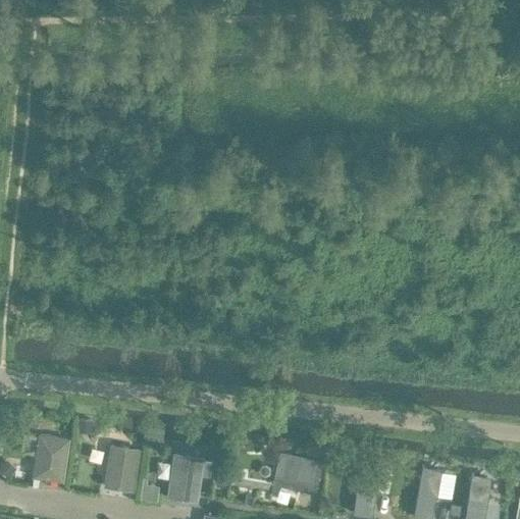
[(93,430),(93,421),(82,421),(82,430),(93,430)]
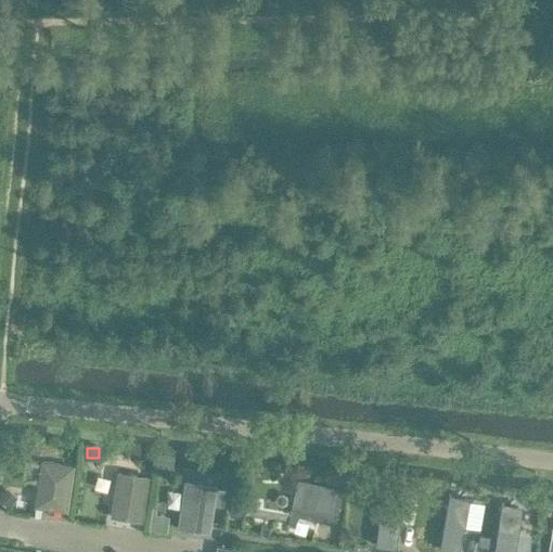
[(174,469),(175,459),(163,457),(162,466),(174,469)]
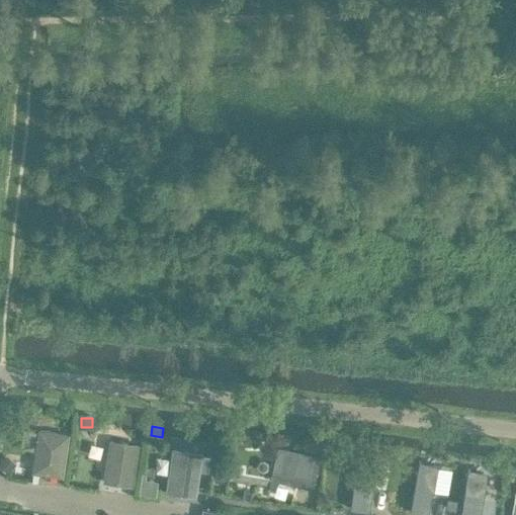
[(35,474),(64,478),(70,437),(41,433),(35,474)]
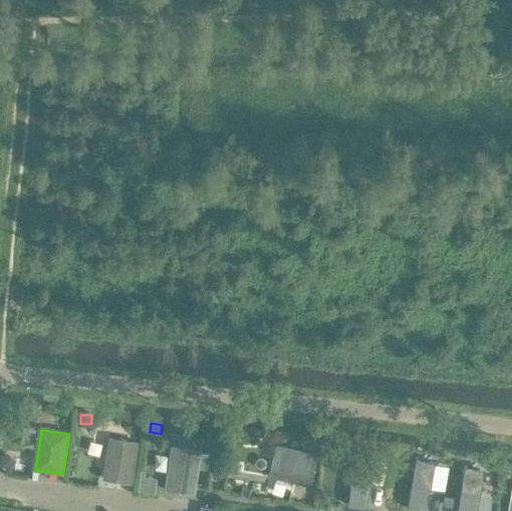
[(104,480),(133,484),(139,444),(111,440),(104,480)]
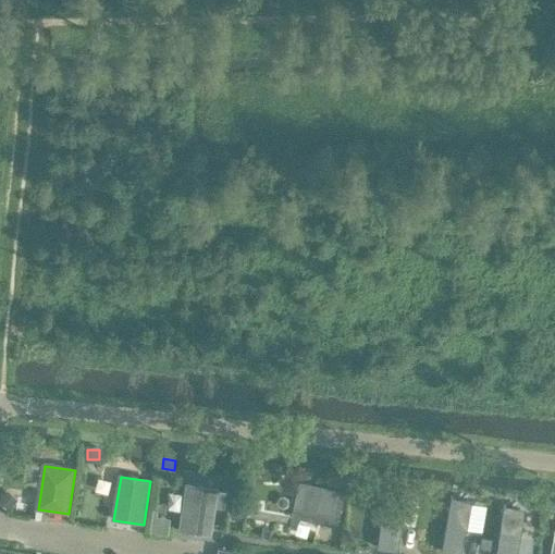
[(319,524),(338,528),(346,494),(300,483),(295,507),(322,513),(319,524)]
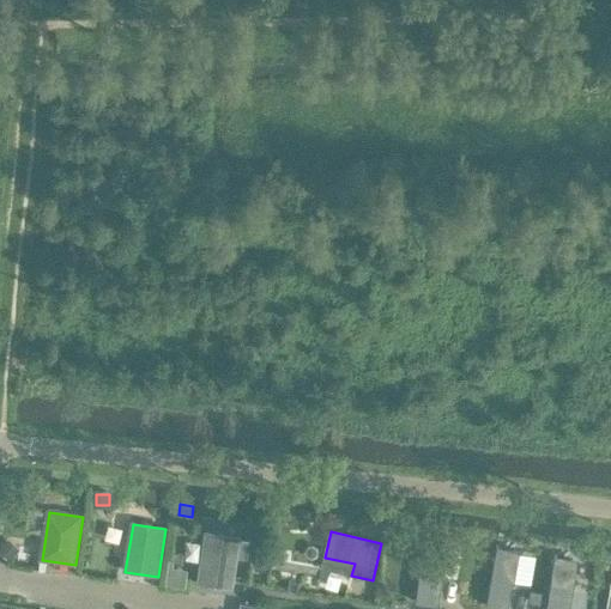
[(207,535),(200,582),(234,588),(241,540),(207,535)]
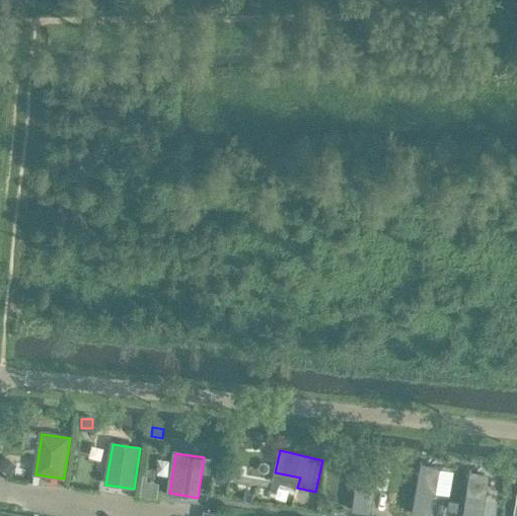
[(360,460),(352,512),(371,515),(374,490),(372,490),(376,463),(360,460)]
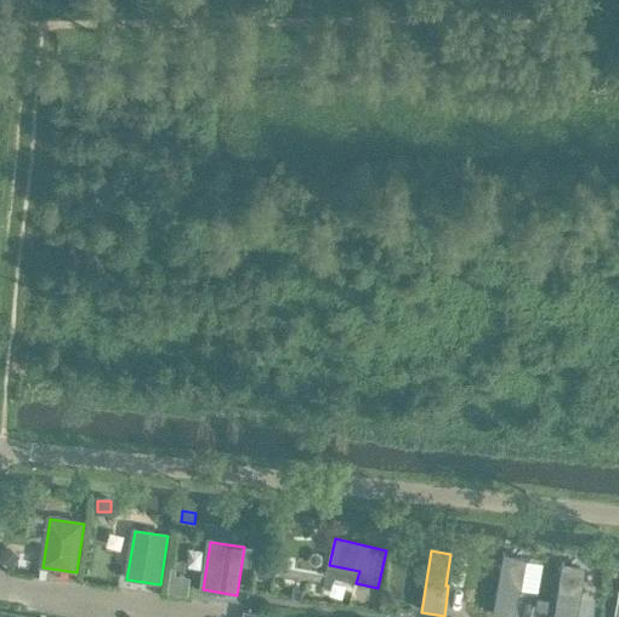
[(10,569),(18,560),(9,552),(0,559),(10,569)]
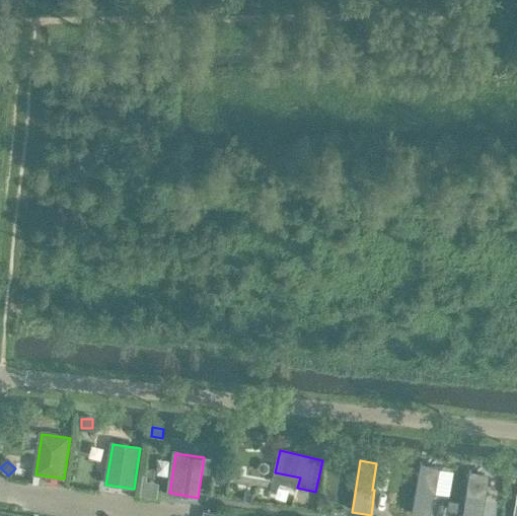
[(421,462),(412,514),(418,515),(431,515),(435,492),(433,492),(437,465),(421,462)]
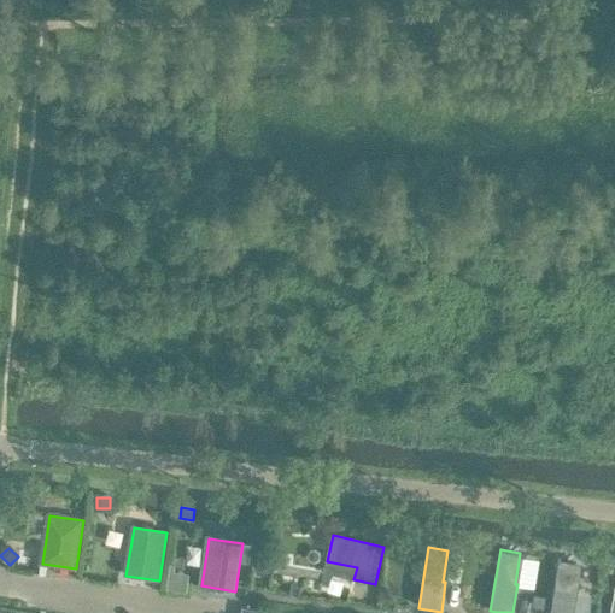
[(269,576),(270,563),(258,561),(256,575),(269,576)]
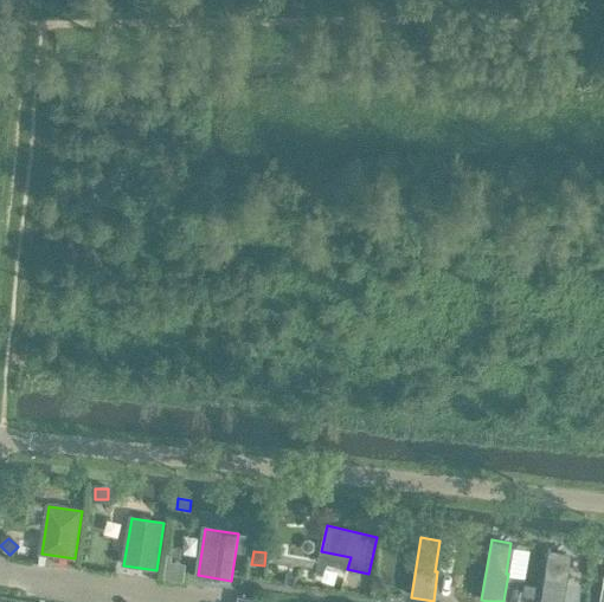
[(551,552),(543,601),(565,601),(567,587),(565,587),(570,556),(551,552)]
